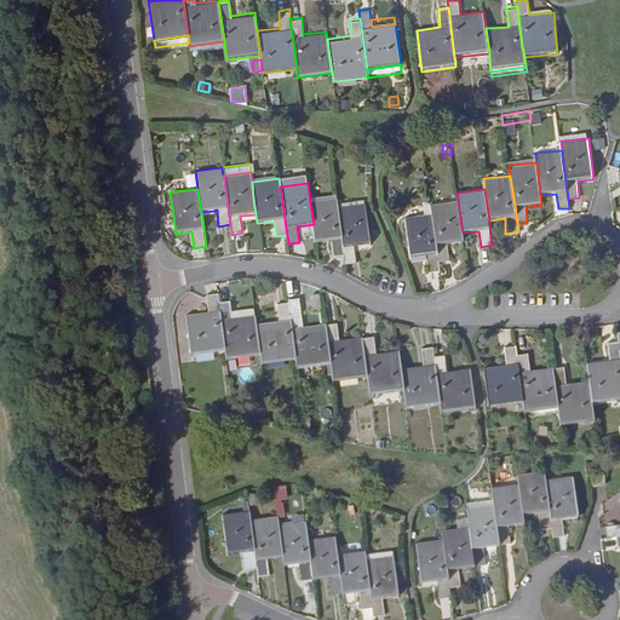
[(344,254),(338,208),(338,207),(338,204),(337,197),(310,202),(314,224),(314,229),(316,242),(332,241),(334,257),(344,254)]
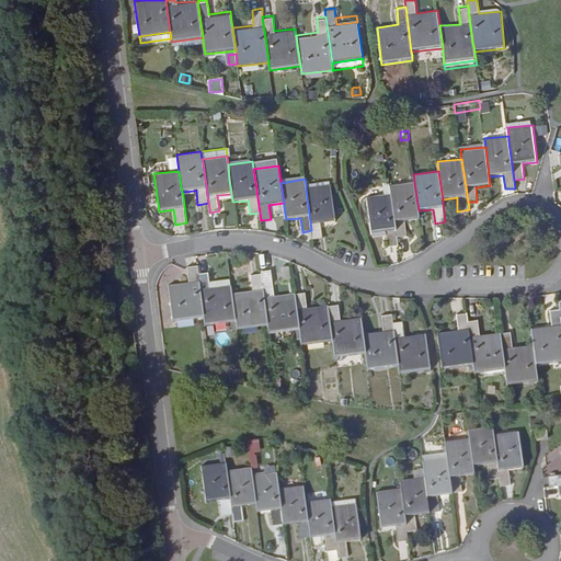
[(515,180),(516,189),(525,187),(524,179),(515,180)]
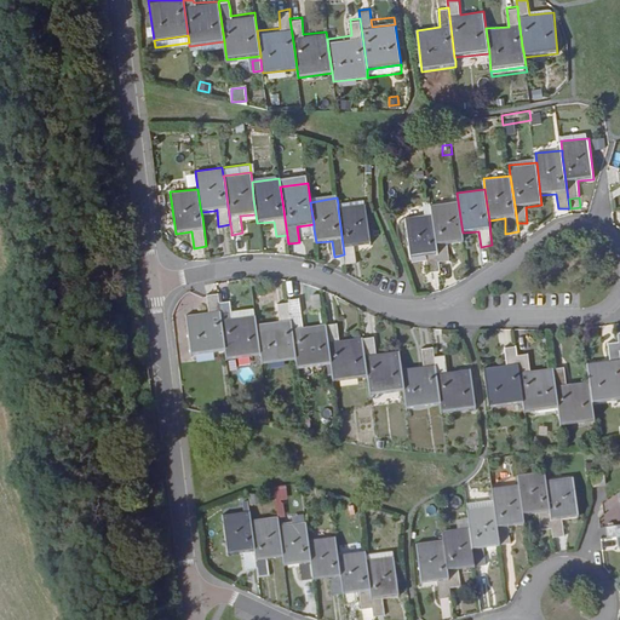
[(461,225),(458,201),(431,205),(432,213),(436,242),(438,262),(449,260),(448,245),(464,242),(463,233),(461,225)]
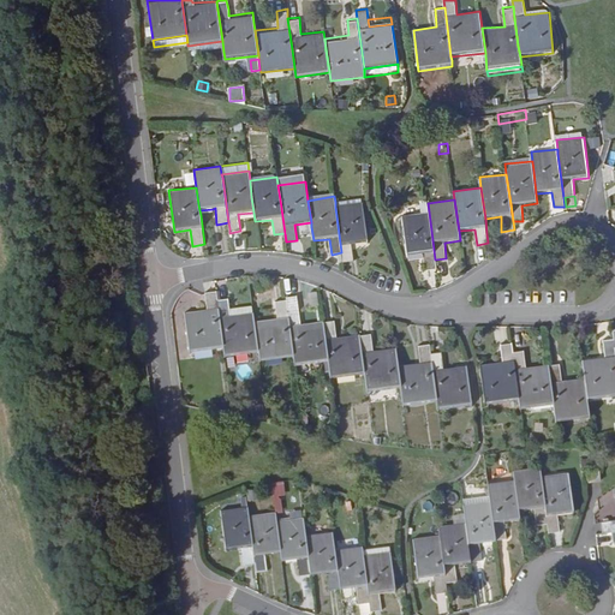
[(368,243),(363,202),(335,206),(335,207),(341,252),(342,262),(354,261),(352,245),(368,243)]
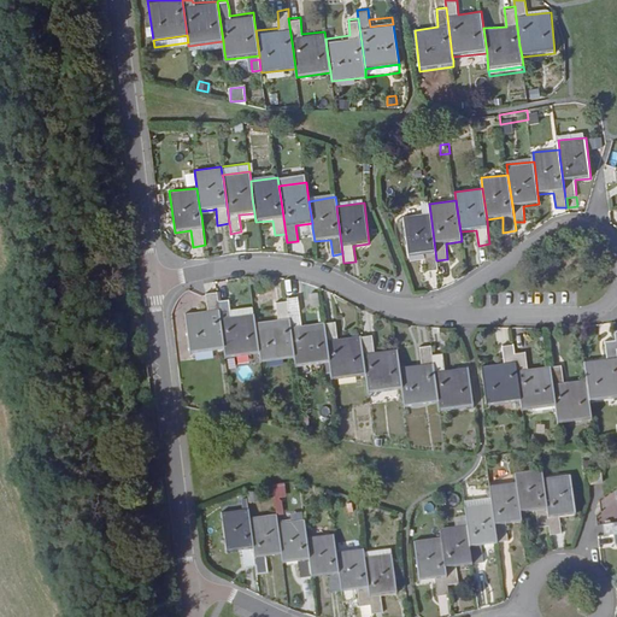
[(434,241),(430,212),(419,213),(404,216),(409,258),(424,256),(427,271),(438,270),(436,260),(434,241)]
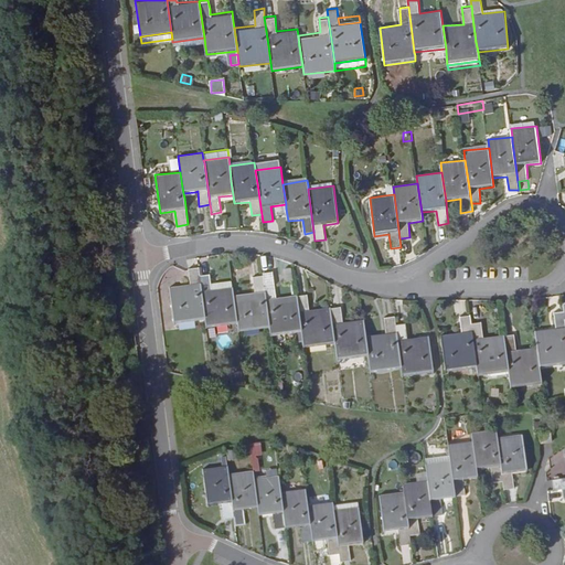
[(199,276),(198,270),(198,268),(188,269),(190,285),(169,288),(173,324),(205,321),(199,276)]
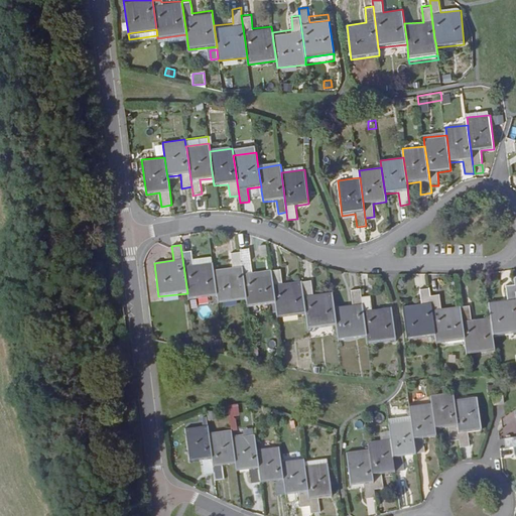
[(214,270),(213,262),(194,265),(191,251),(181,252),(187,293),(188,300),(217,296),(214,270)]
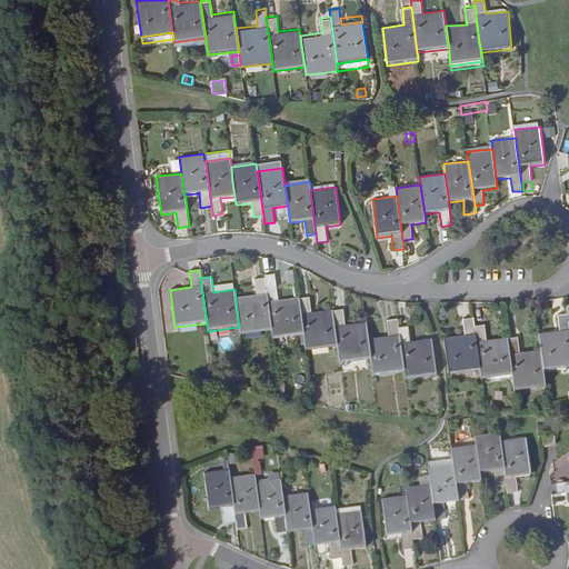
[(265,286),(263,277),(253,279),(256,296),(236,298),(239,327),(241,336),(271,331),(265,286)]
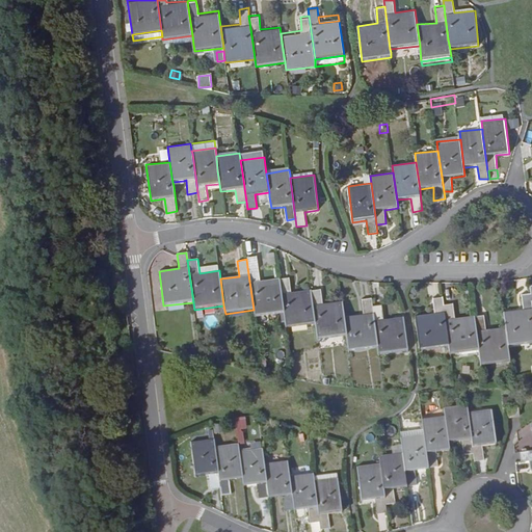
[(280,280),(278,277),(260,281),(258,265),(247,267),(254,310),(255,318),(285,314),(280,280)]
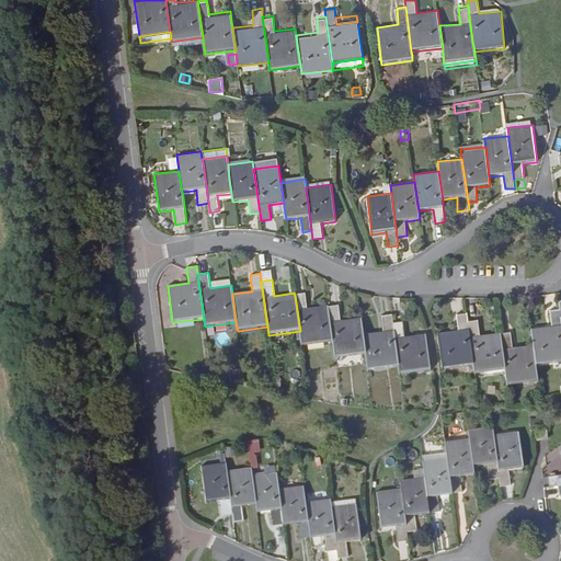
[(333,343),(328,305),(307,308),(305,293),(295,295),(300,331),(300,334),(301,347),(333,343)]
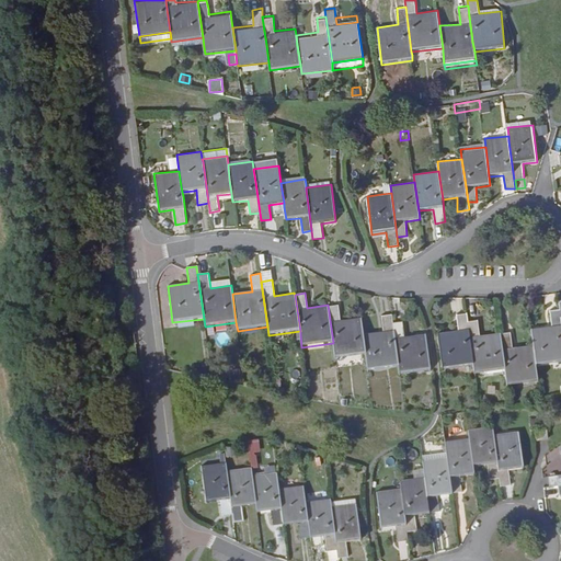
[(366,355),(362,317),(341,319),(339,304),(328,305),(333,343),(335,359),(366,355)]
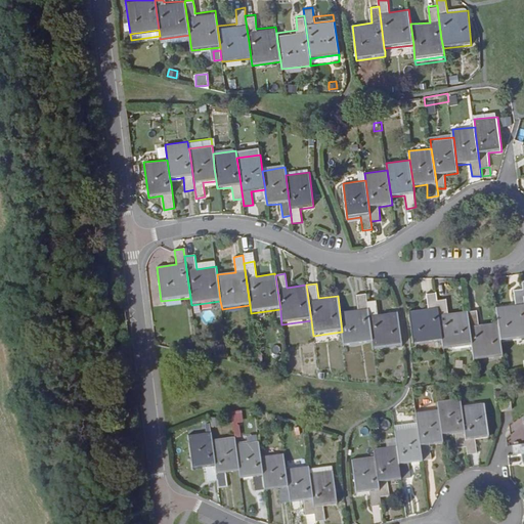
[(523,288),(516,289),(518,305),(497,307),(499,322),(499,325),(501,342),(523,339),(523,288)]
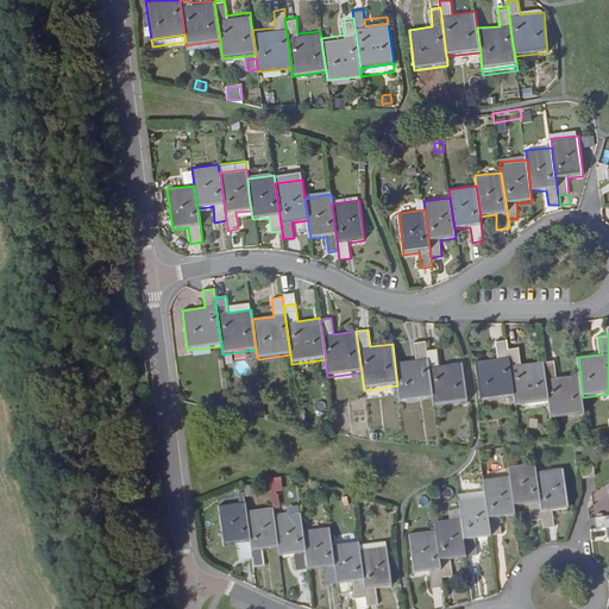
[(515,397),(507,339),(497,340),(500,357),(477,360),(481,402),(515,397)]
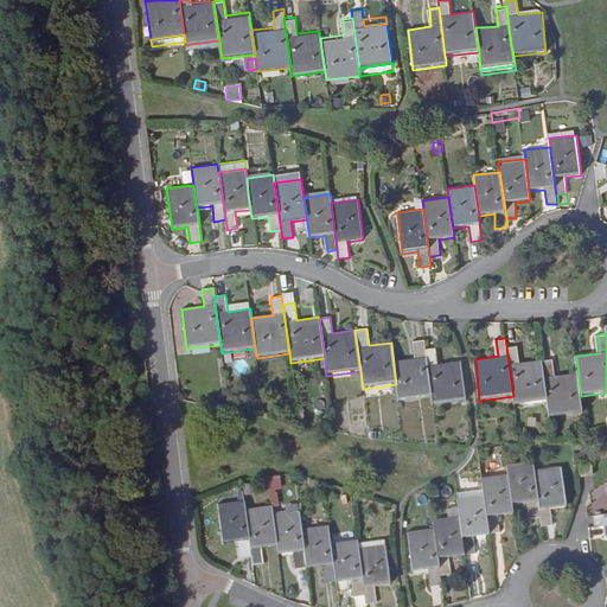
[(432,396),(429,379),(425,347),(425,339),(413,340),(416,358),(394,360),(396,384),(400,401),(432,396)]
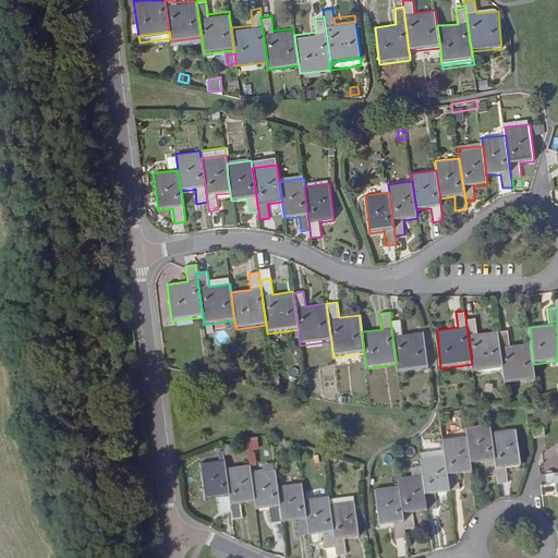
[(429,370),(423,331),(403,335),(401,318),(390,319),(395,349),(397,364),(398,373),(429,370)]
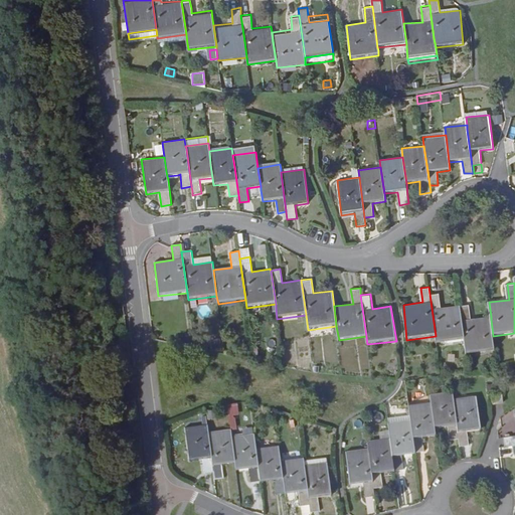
[(465,340),(463,325),(461,306),(442,309),(440,294),(431,295),(436,336),(437,344),(446,342),(465,340)]
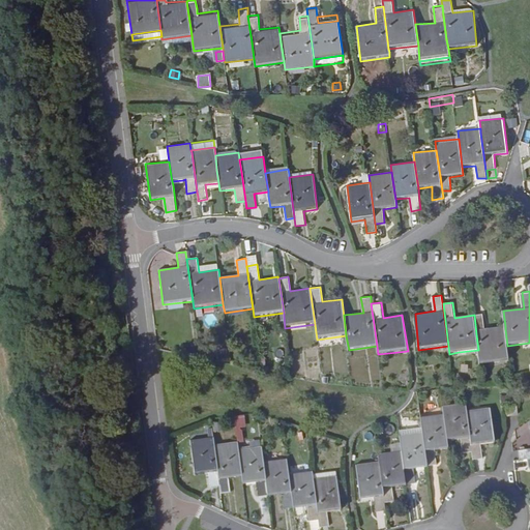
[(507,346),(505,326),(487,329),(484,313),(474,315),(476,334),(478,350),(479,353),(481,365),(509,362),(507,346)]
